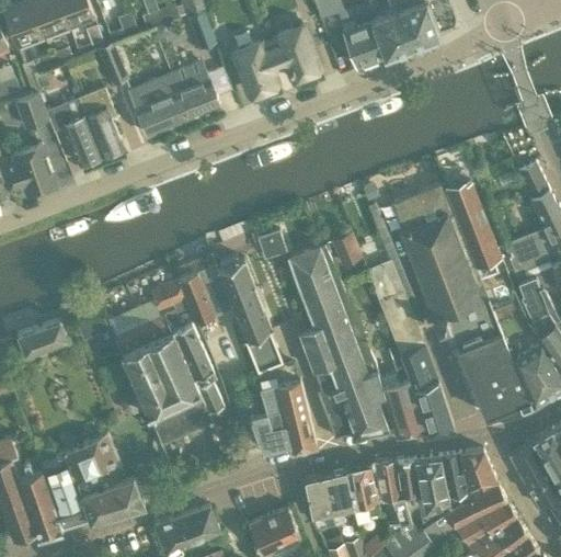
[(4,10),(18,45),(43,36),(29,0),(4,10)]
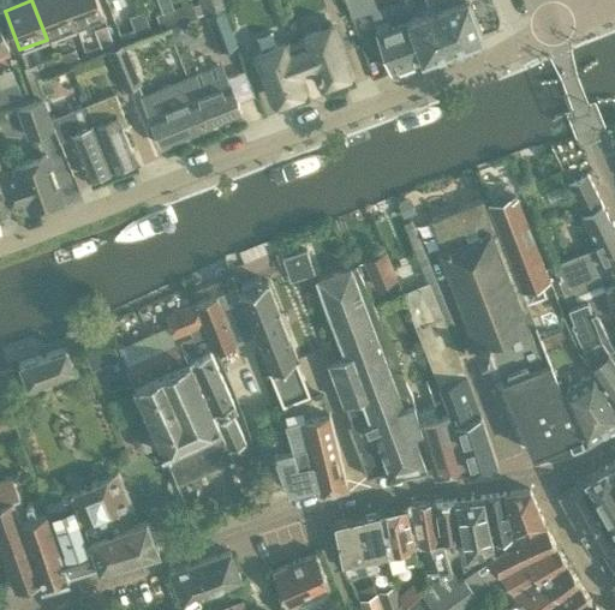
[(31,0),(47,40),(75,29),(63,0),(31,0)]
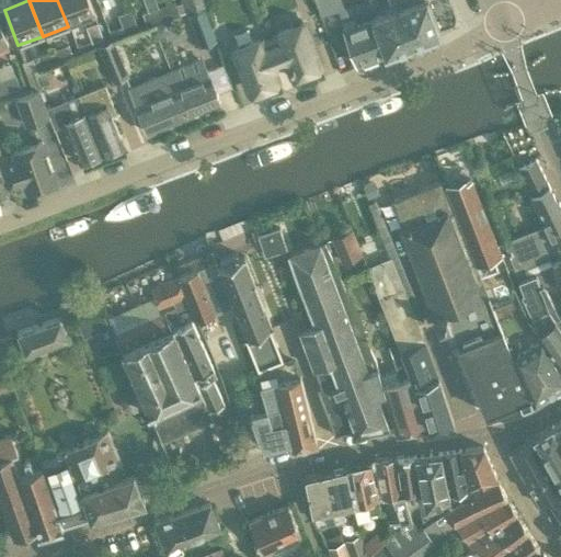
[(57,0),(68,26),(93,16),(87,0),(57,0)]
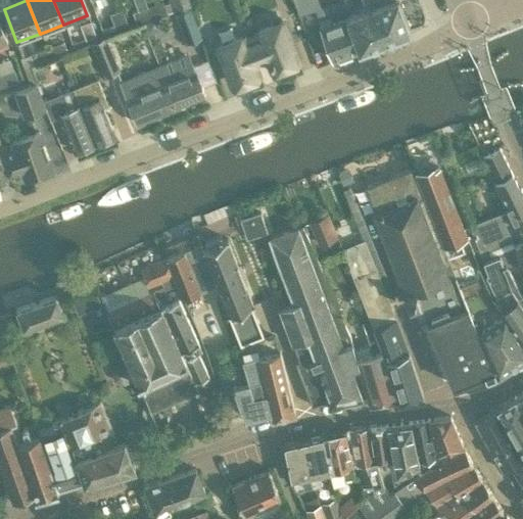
[(189,0),(169,0),(175,15),(193,8),(189,0)]
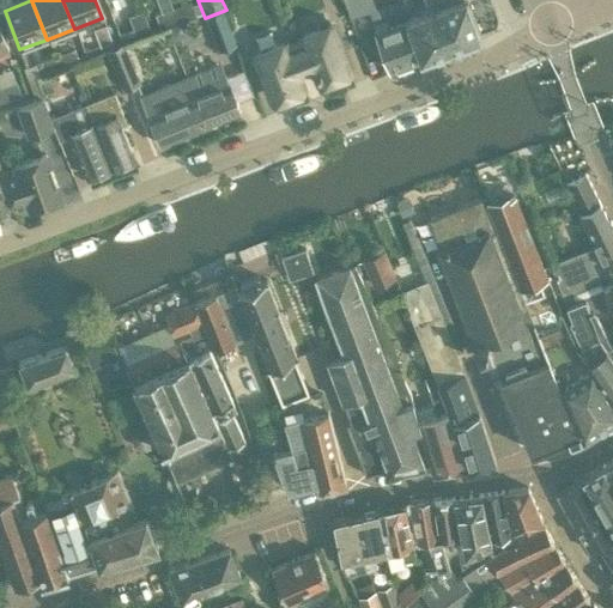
[(343,0),(351,24),(370,17),(377,14),(371,0),(343,0)]
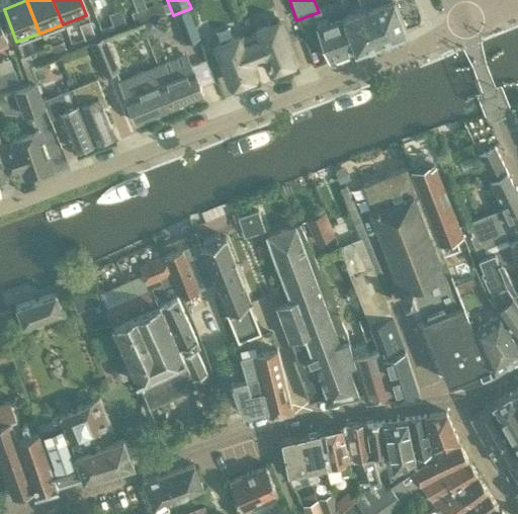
[(342,22),(319,31),(331,64),(408,35),(396,1),(393,2),(392,0),(357,0),(362,12),(341,20),(342,22)]
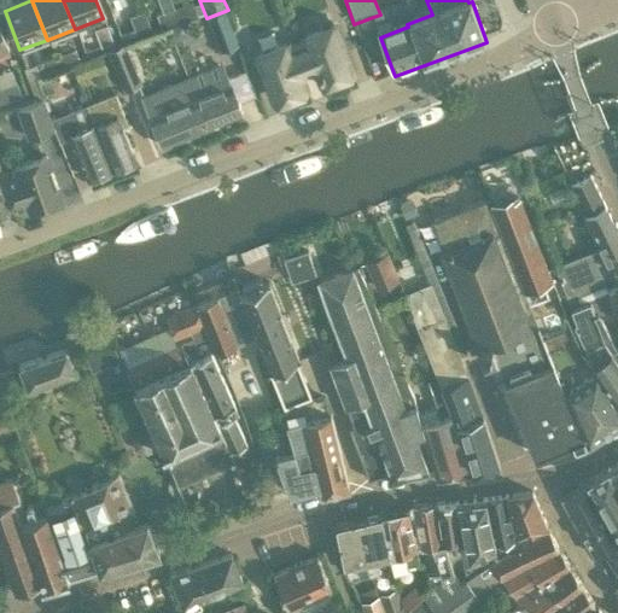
[(191,7),(174,13),(180,29),(181,28),(184,27),(185,27),(197,23),(191,7)]
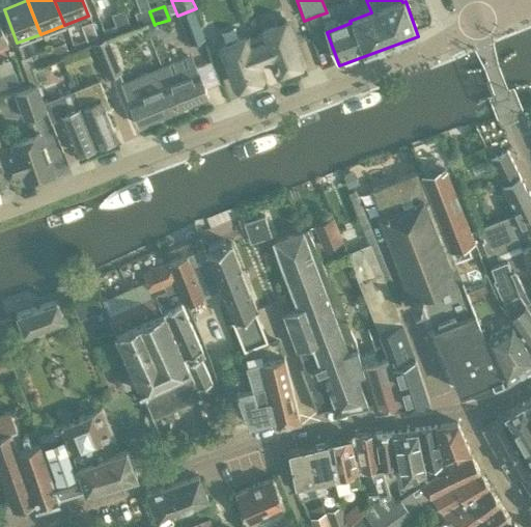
[(135,17),(134,17),(137,26),(139,30),(140,29),(145,28),(146,27),(155,25),(149,11),(141,15),(135,17)]
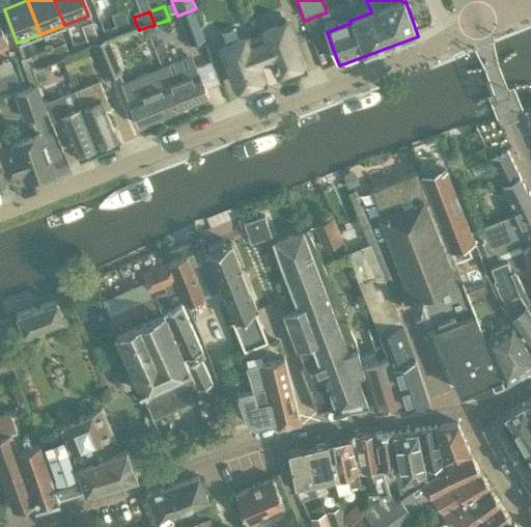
[(205,43),(193,11),(176,19),(189,49),(205,43)]
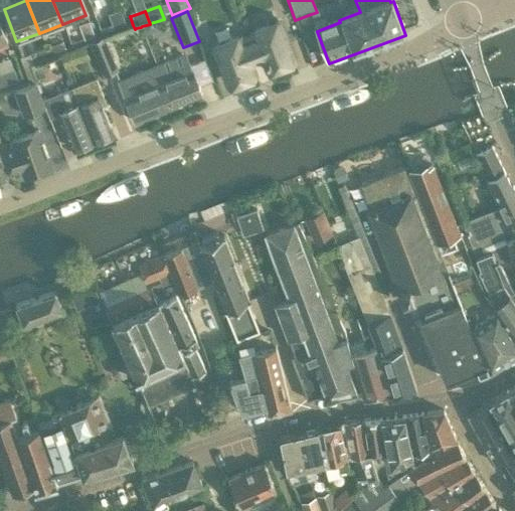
[(109,18),(108,18),(109,21),(112,28),(114,33),(115,32),(125,28),(120,14),(109,18)]
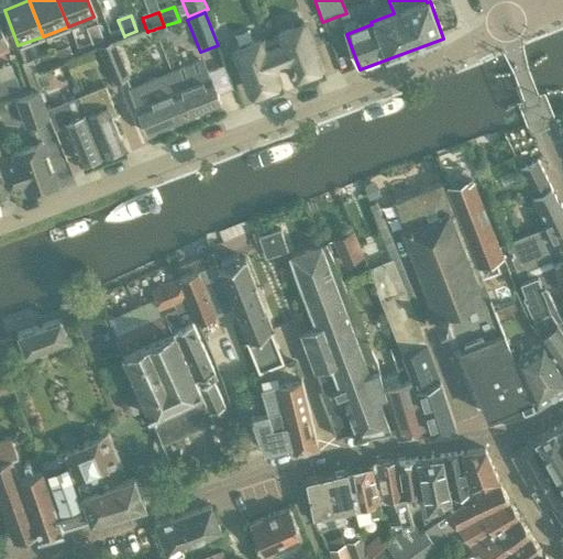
[(94,47),(103,43),(97,26),(87,30),(94,47)]
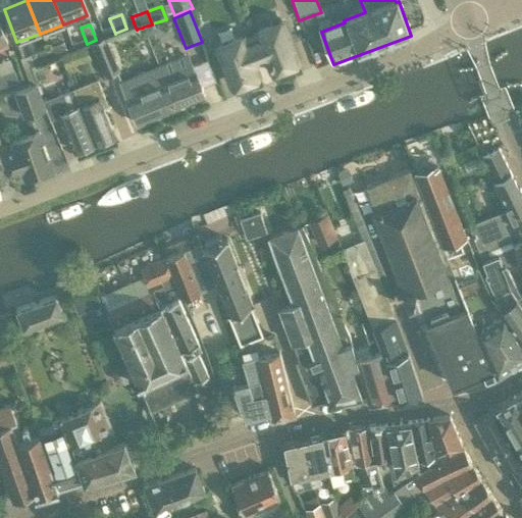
[(251,42),(261,67),(268,64),(272,74),(283,70),(288,72),(295,70),(296,65),(297,65),(281,26),(257,35),(259,39),(251,42)]
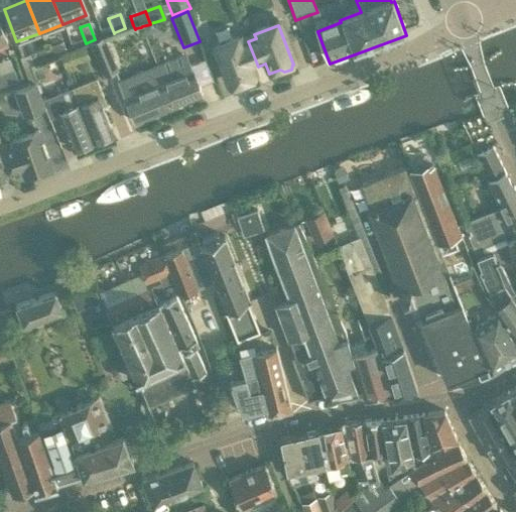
[(104,40),(103,41),(90,46),(104,80),(117,74),(104,40)]
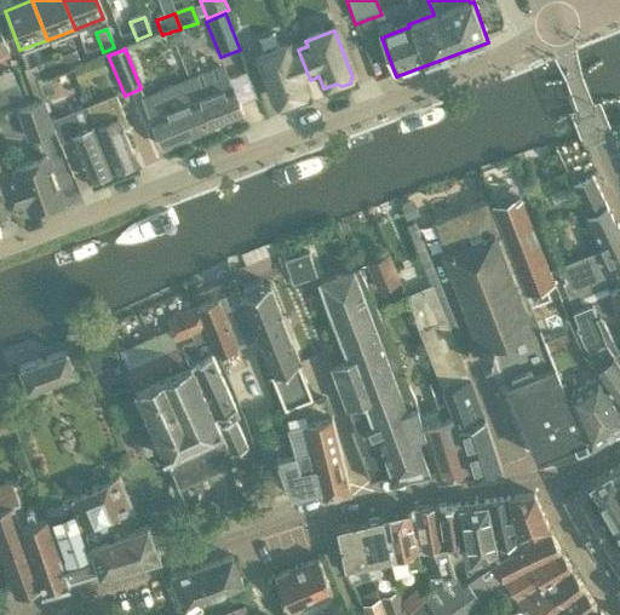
[(300,84),(310,80),(298,50),(288,53),(287,49),(258,59),(276,107),(305,96),(300,84)]
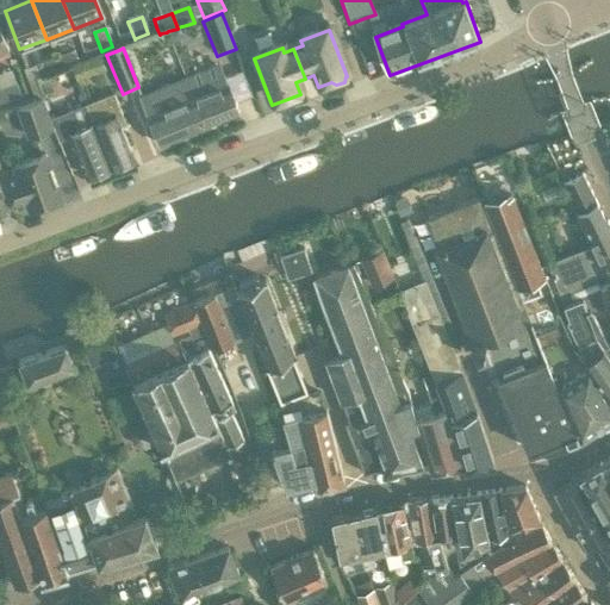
[(74,54),(56,61),(60,73),(72,68),(79,66),(76,61),(74,54)]
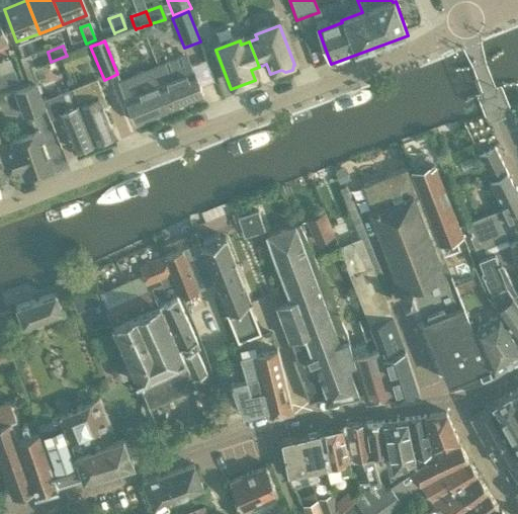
[(29,58),(33,68),(51,62),(48,52),(29,58)]
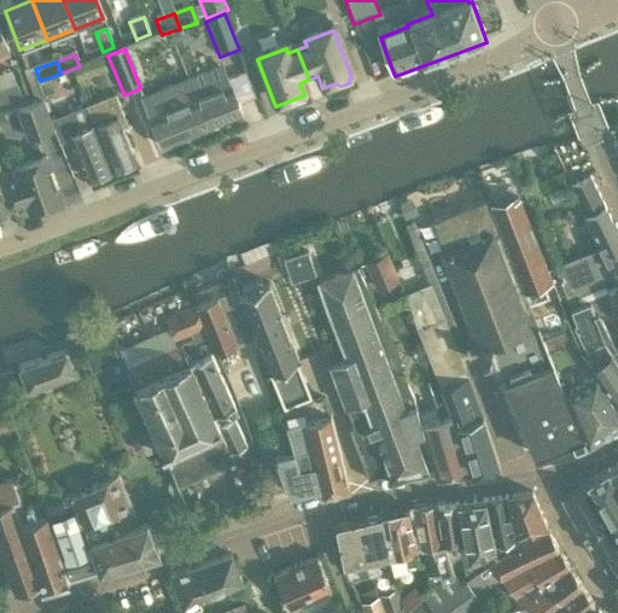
[(194,101),(207,134),(243,118),(234,99),(229,88),(227,81),(194,94),(197,101),(194,101)]
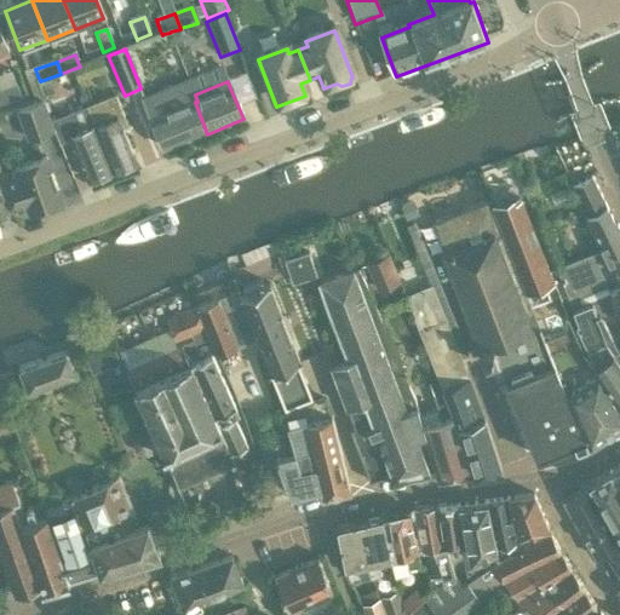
[(0,92),(0,110),(22,102),(17,87),(0,92)]
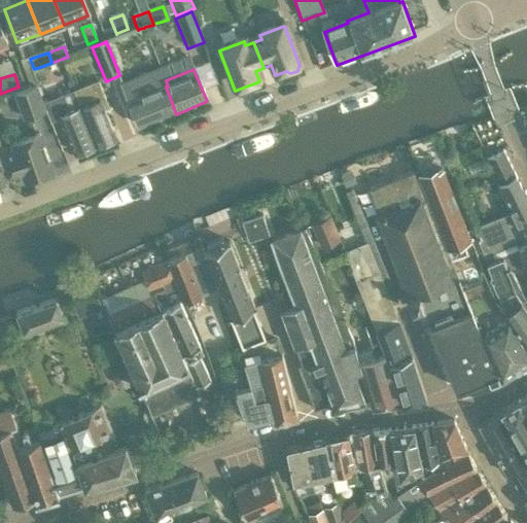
[(138,130),(176,114),(166,86),(168,86),(166,80),(165,80),(163,76),(124,93),(138,130)]
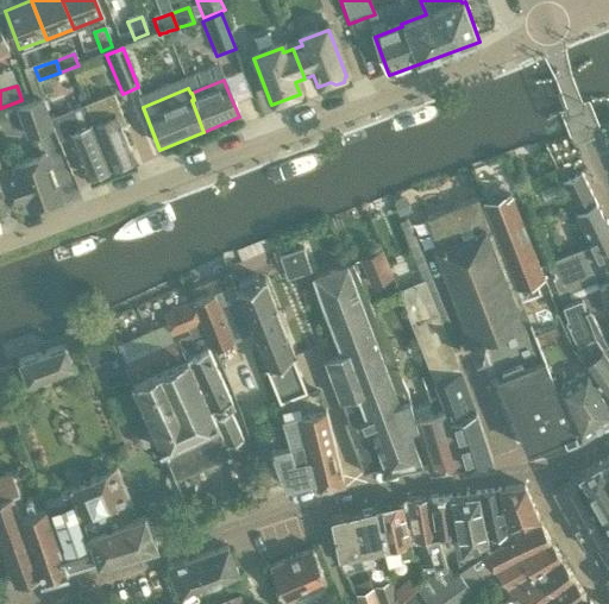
[(86,108),(85,108),(110,172),(133,163),(120,130),(125,127),(113,98),(86,108)]
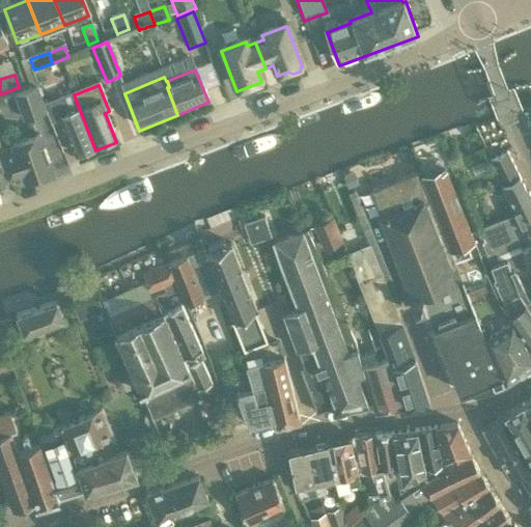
[(36,90),(15,98),(24,122),(46,115),(36,90)]
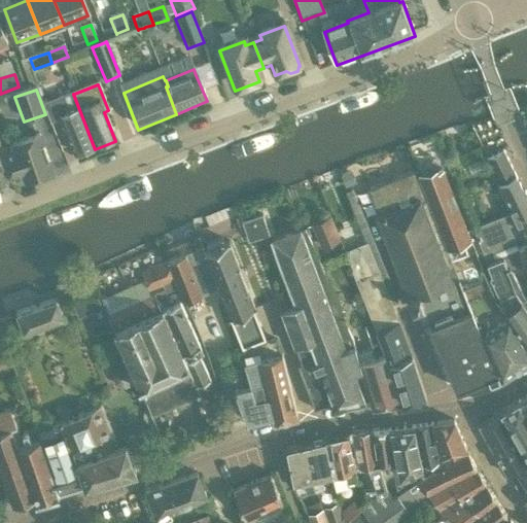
[(73,94),(43,105),(51,126),(61,121),(74,158),(95,149),(73,94)]
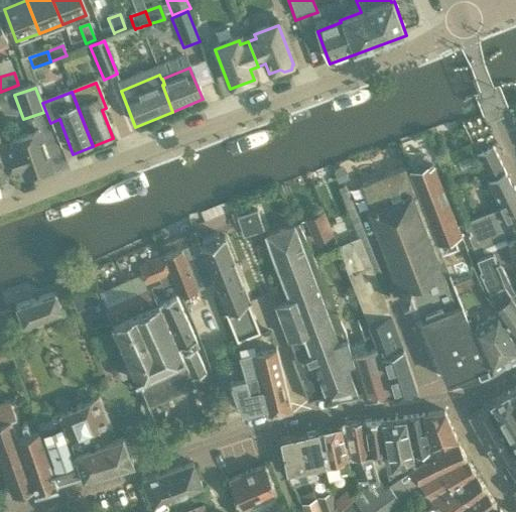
[(25,179),(51,170),(38,134),(12,143),(14,146),(1,151),(11,180),(24,175),(25,179)]
